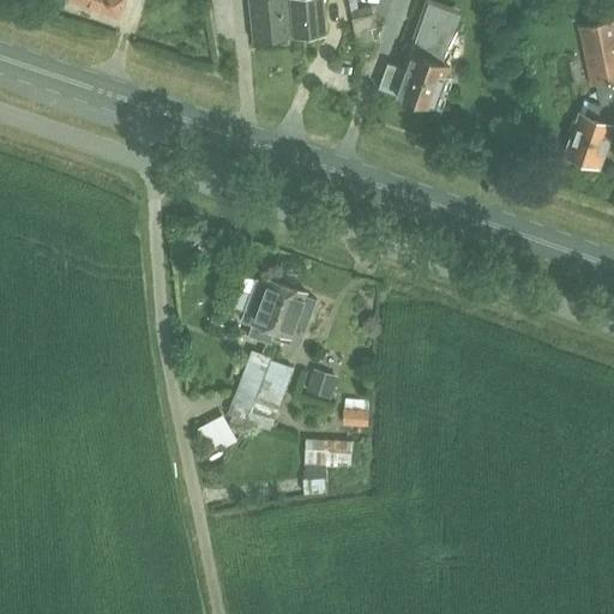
[(76,0),(119,16),(124,0),(76,0)]
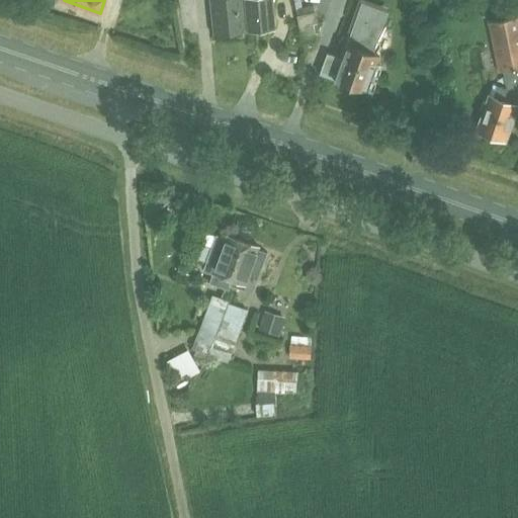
[(248,30),(244,0),(210,0),(214,33),(248,30)]
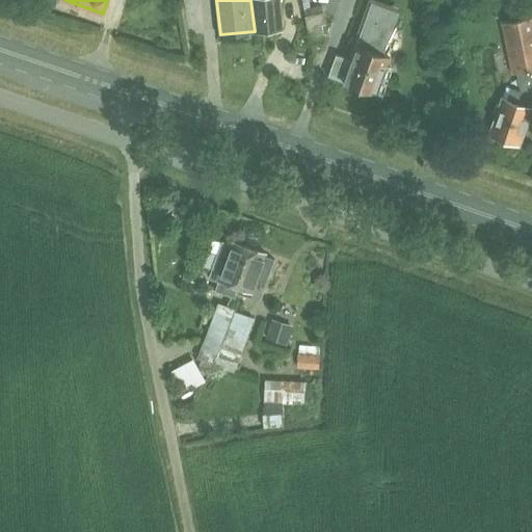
[(250,0),(255,31),(283,28),(280,0),(250,0)]
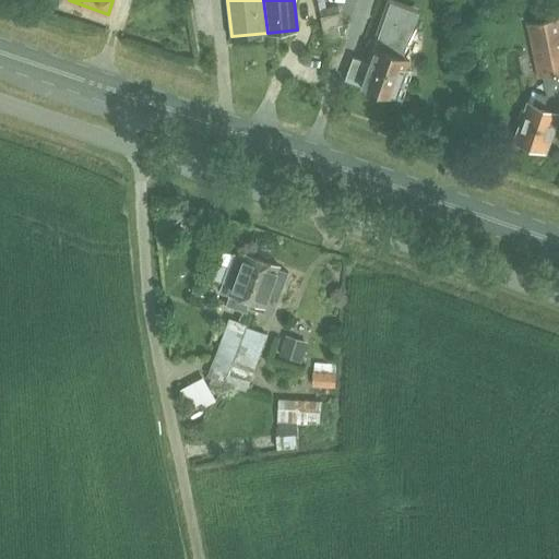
[(394,20),(383,50),(377,47),(370,63),(355,58),(346,80),(395,97),(408,59),(401,56),(412,26),(413,26),(417,13),(399,7),(394,20)]
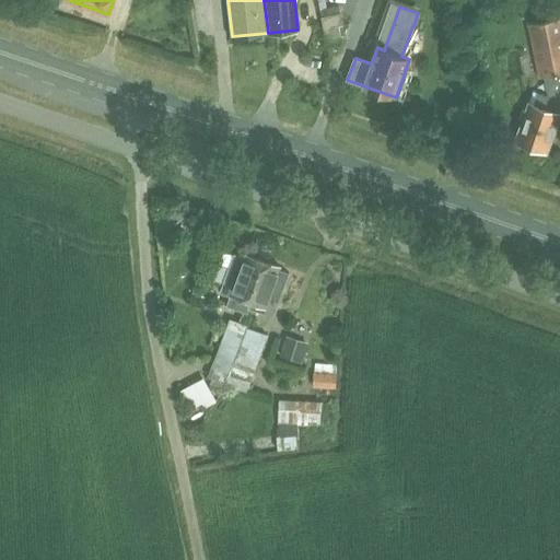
[(321,15),(327,46),(342,44),(337,13),(321,15)]
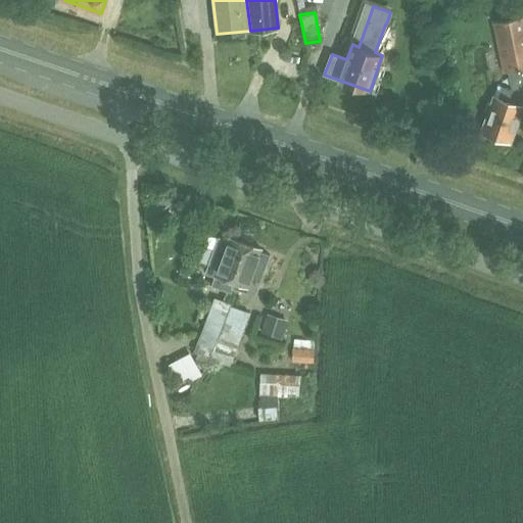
[(497,85),(494,96),(483,131),(511,140),(522,102),(522,14),(492,21),(503,73),(509,70),(513,90),(497,85)]
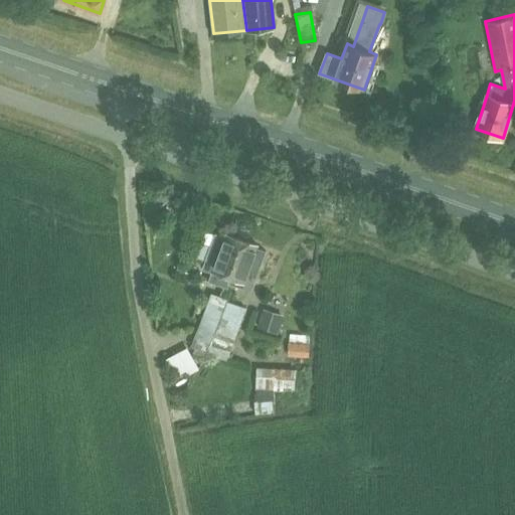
[(166,197),(157,187),(145,198),(153,208),(166,197)]
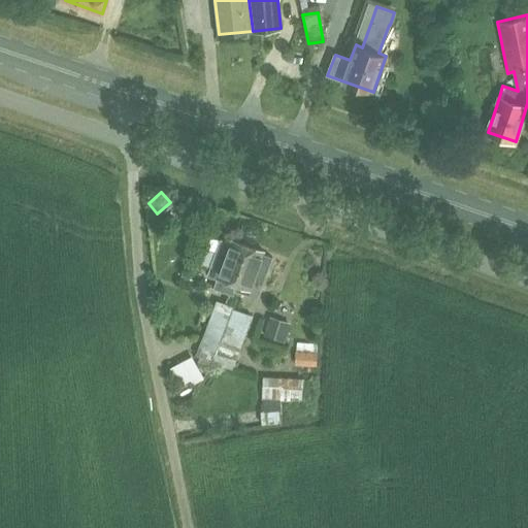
[(243,248),(245,242),(232,238),(231,241),(221,238),(208,274),(217,276),(213,286),(228,292),(232,282),(237,284),(242,270),(238,269),(246,249),(243,248)]
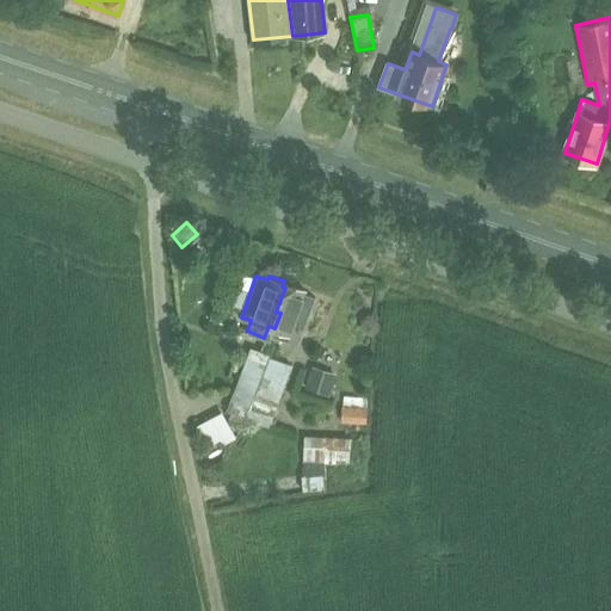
[(269,326),(264,338),(270,339),(272,334),(287,339),(289,333),(292,325),(303,328),(315,296),(304,292),(306,289),(284,281),(282,287),(285,288),(276,312),(281,313),(275,328),(269,326)]
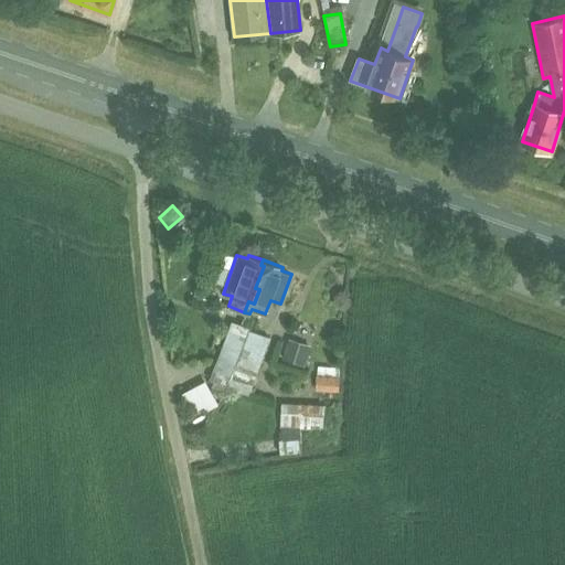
[(211,377),(224,383),(244,329),(230,323),(217,359),(222,361),(220,368),(215,365),(211,377)]
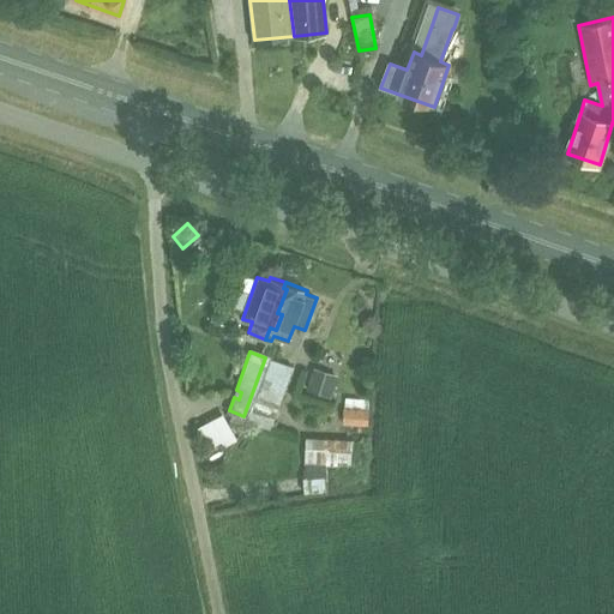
[(265,357),(244,416),(260,421),(263,415),(274,419),(293,367),(265,357)]
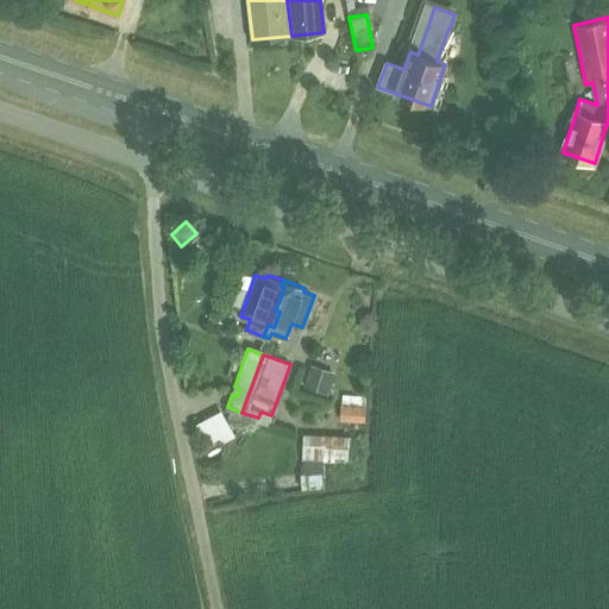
[(307,391),(325,397),(330,383),(312,377),(307,391)]
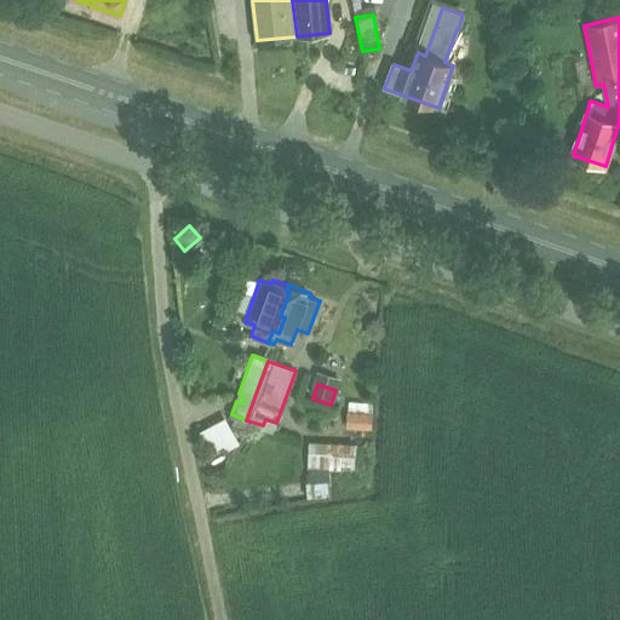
[(346,429),(372,431),(373,415),(346,413),(346,429)]
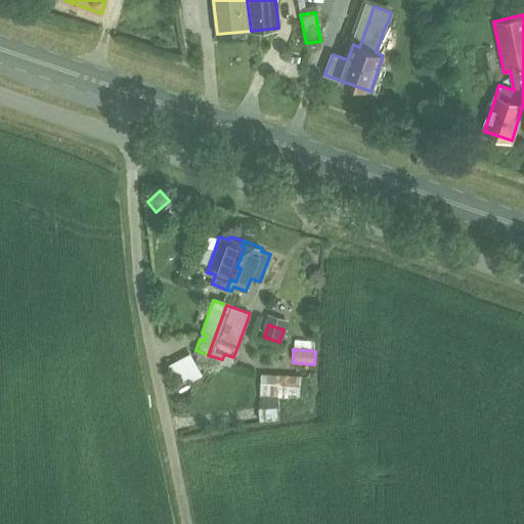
[(267,424),(284,425),(285,406),(305,407),(306,384),(269,383),(267,424)]
